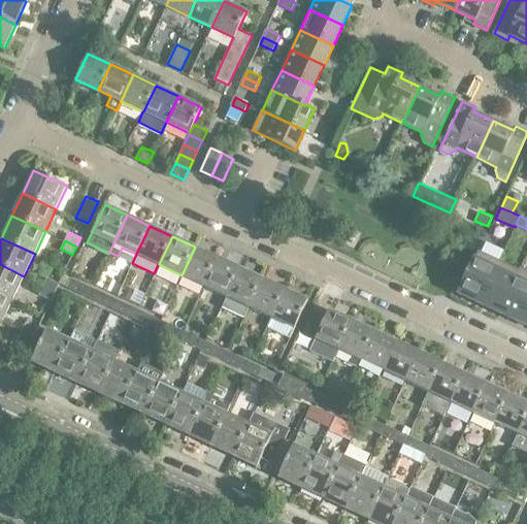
[(195,247),(182,275),(203,286),(217,257),(195,247)]
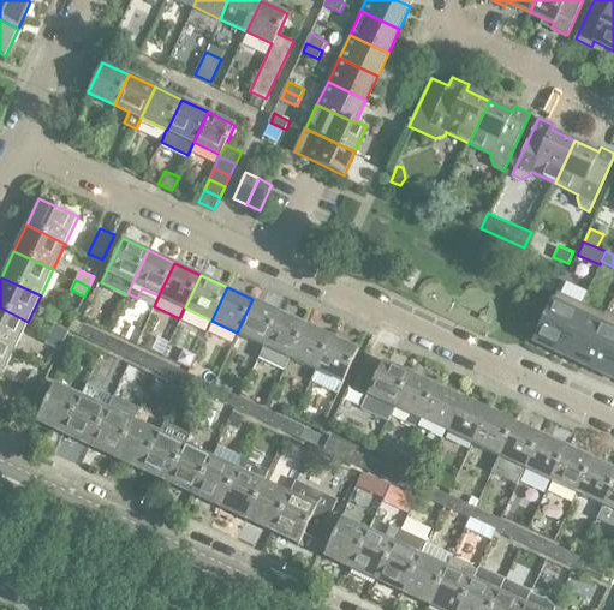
[(558,289),(534,340),(559,352),(582,301),(561,292),(558,289)]
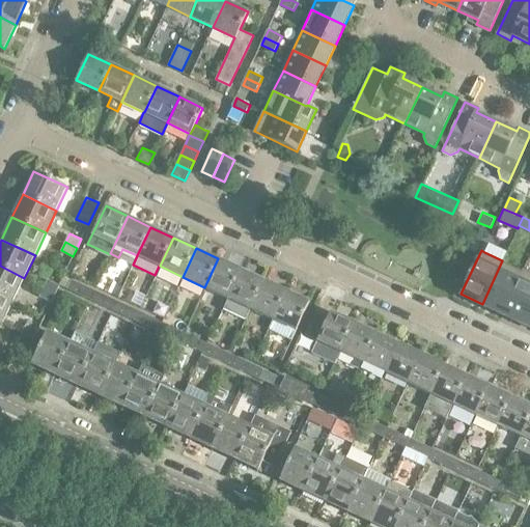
[(218,258),(204,287),(227,298),(241,270),(218,258)]
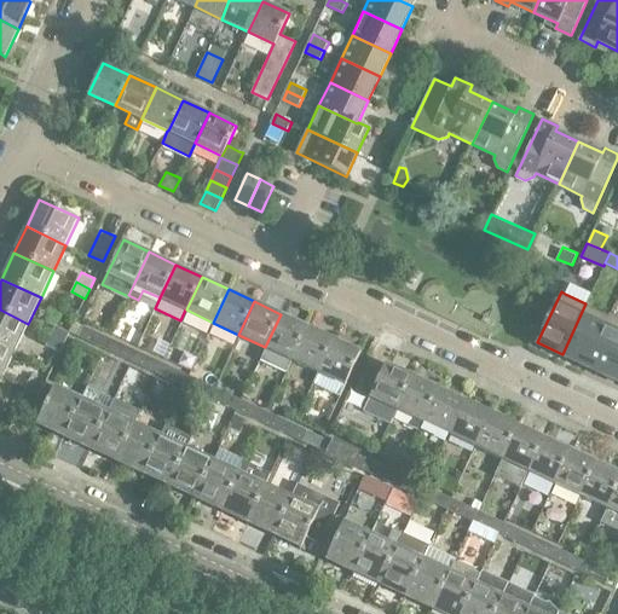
[(585,303),(562,354),(585,365),(610,314),(608,314),(585,303)]
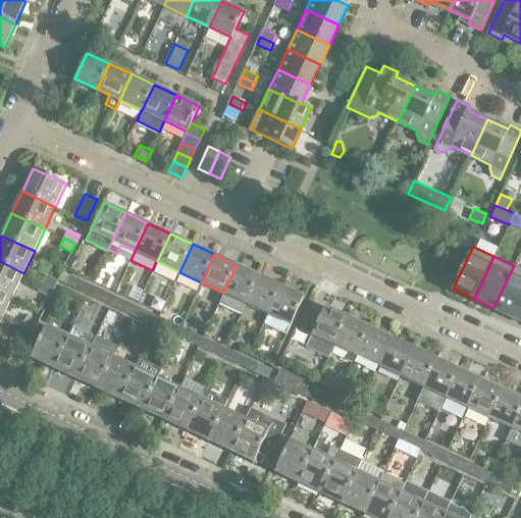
[(23,273),(0,261),(0,289),(13,296),(23,273)]
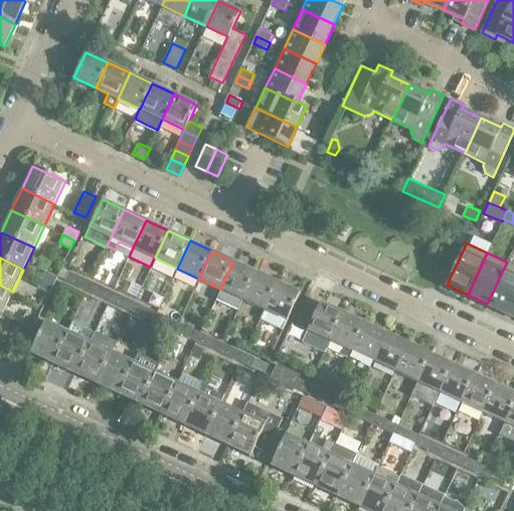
[(507,262),(487,304),(507,313),(513,298),(513,263),(507,260),(506,262),(507,262)]
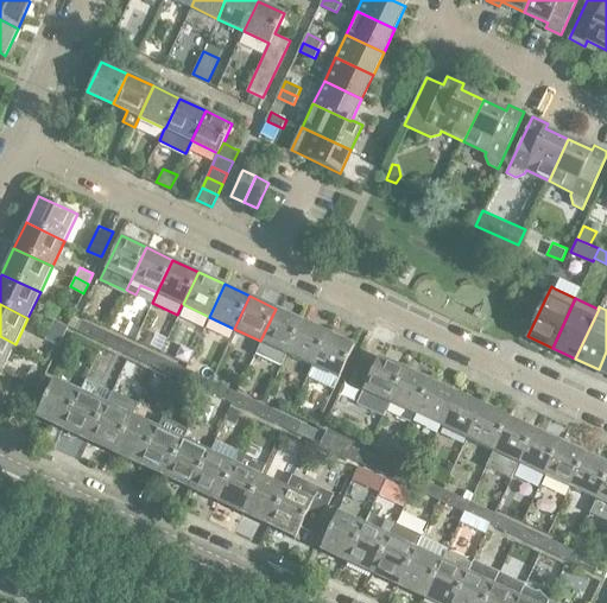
[(260,341),(255,351),(282,365),(286,354),(302,321),(276,309),(260,341)]
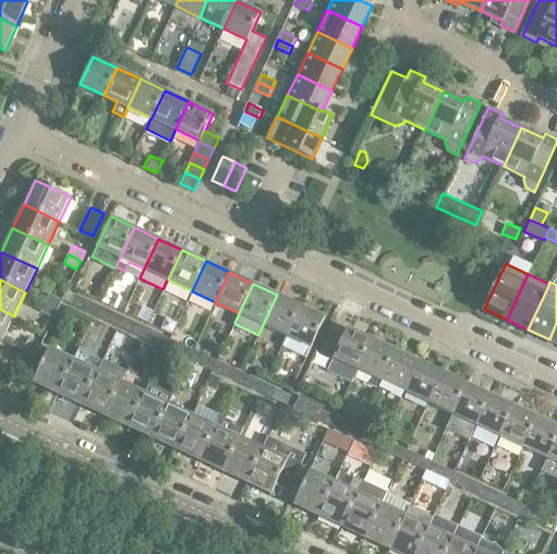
[(83,308),(88,298),(74,291),(70,301),(83,308)]
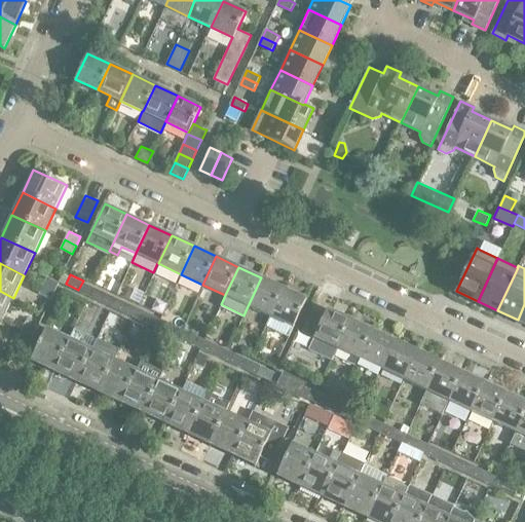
[(47,276),(43,285),(54,290),(59,282),(47,276)]
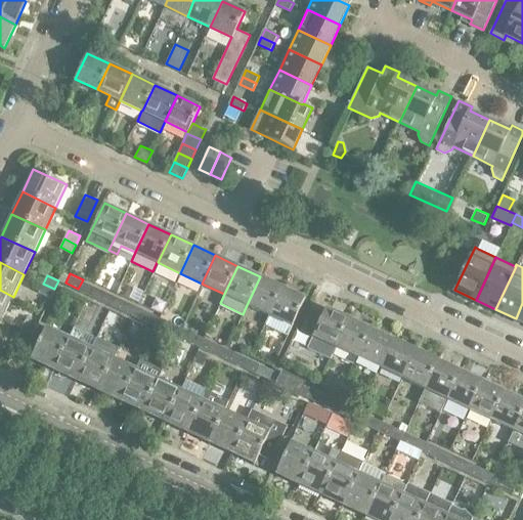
[(260,276),(247,305),(269,315),(282,287),(260,276)]
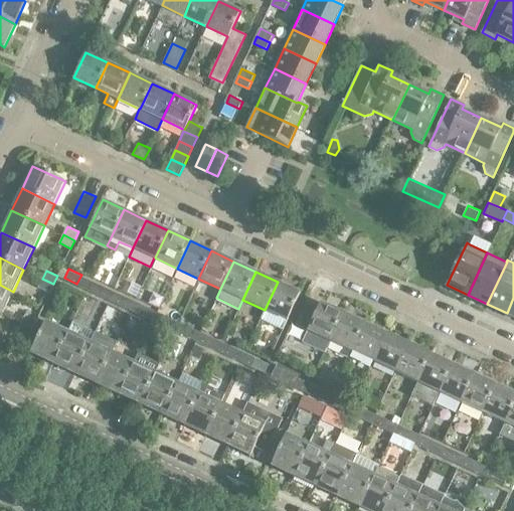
[(88,289),(92,280),(81,275),(76,284),(88,289)]
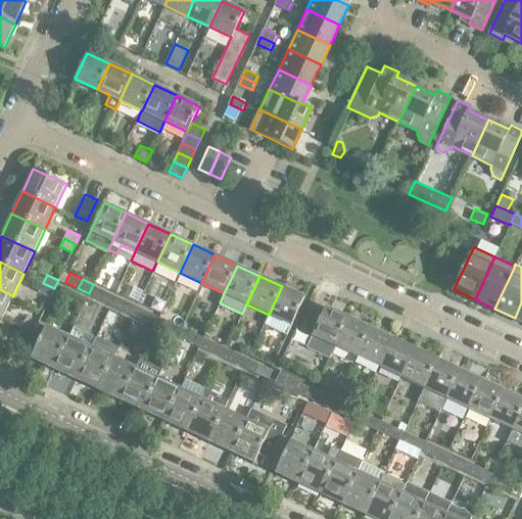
[(134,279),(127,295),(139,301),(147,285),(134,279)]
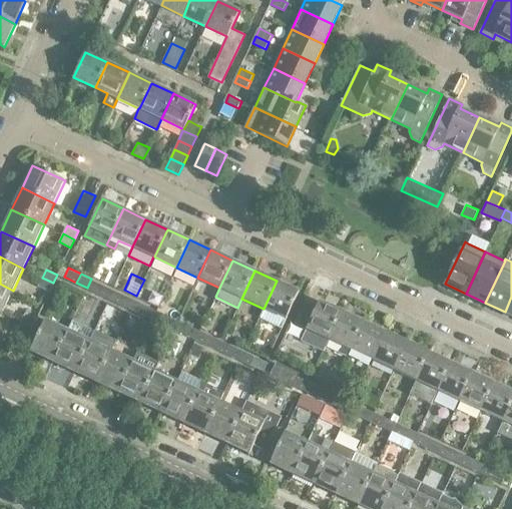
[(49,291),(53,283),(42,278),(38,286),(49,291)]
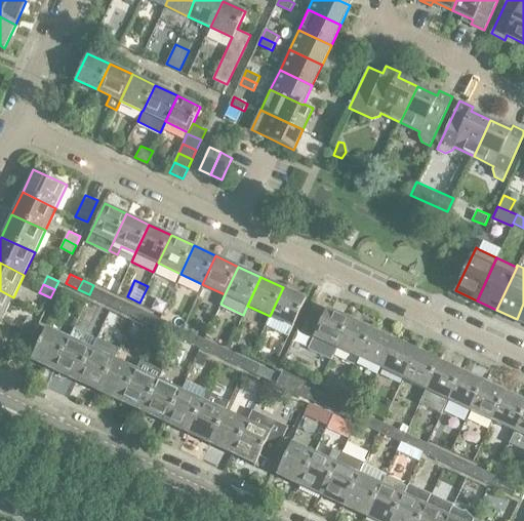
[(101,299),(105,290),(93,285),(89,294),(101,299)]
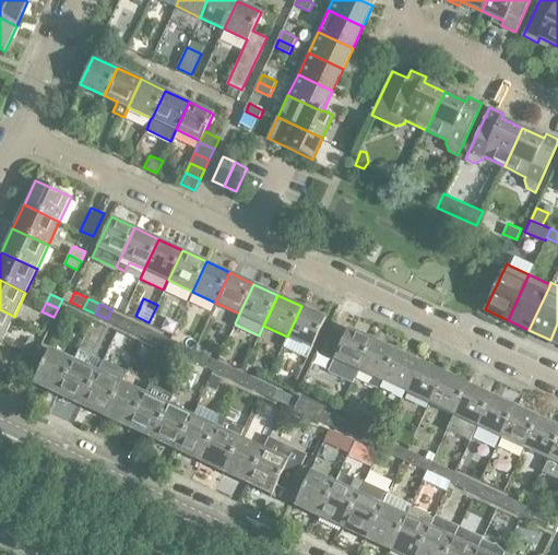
[(287,337),(283,344),(307,356),(324,317),(301,306),(287,337)]
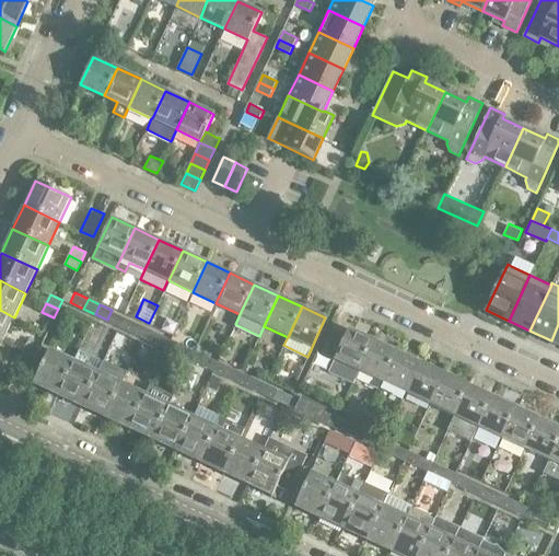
[(14,317),(0,310),(0,339),(3,340),(14,317)]
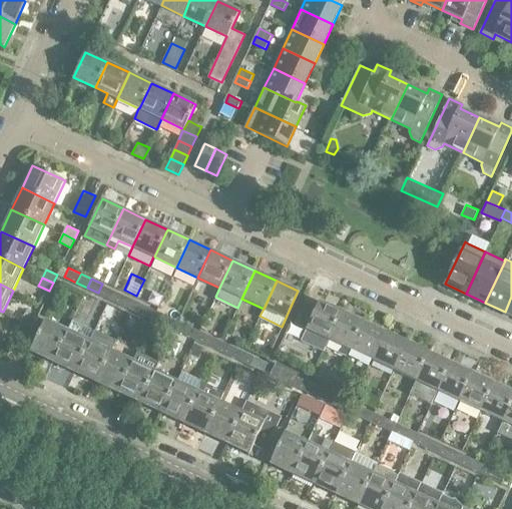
[(109,298),(113,289),(102,284),(98,293),(109,298)]
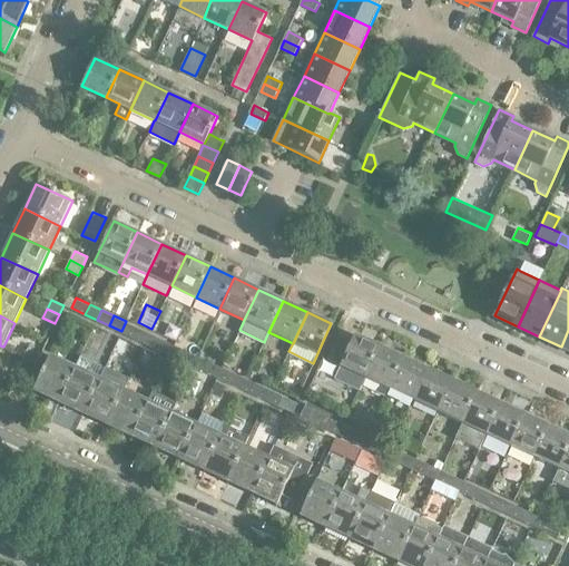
[(134,337),(138,327),(126,321),(121,331),(134,337)]
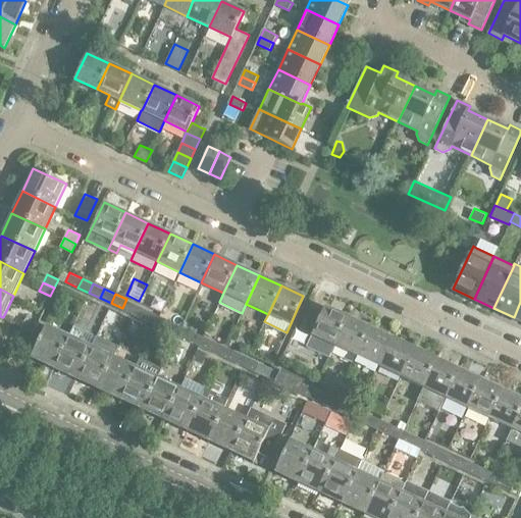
[(133,313),(137,304),(126,299),(122,308),(133,313)]
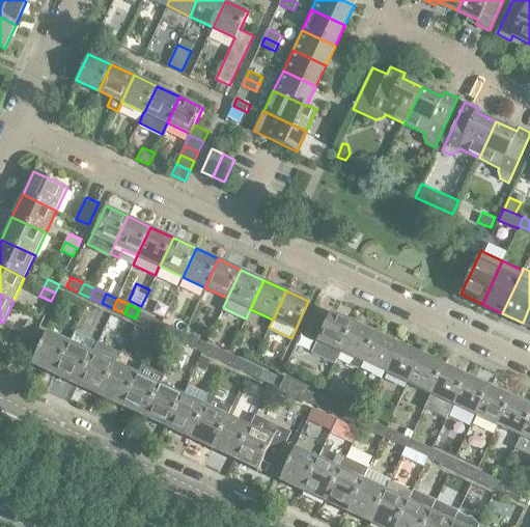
[(146,324),(150,315),(139,309),(135,319),(146,324)]
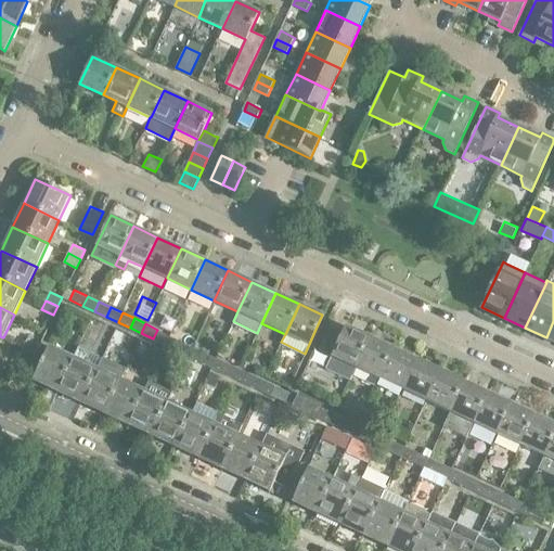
[(330,325),(319,348),(331,354),(325,367),(349,379),(355,367),(356,367),(370,336),(345,324),(343,331),(330,325)]
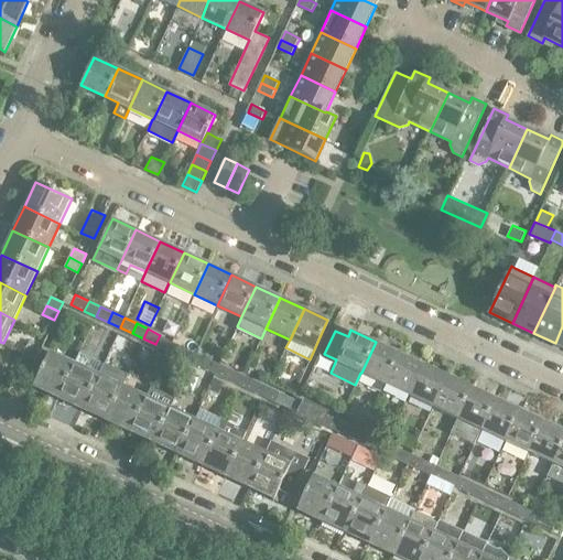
[(168,350),(172,341),(160,335),(155,344),(168,350)]
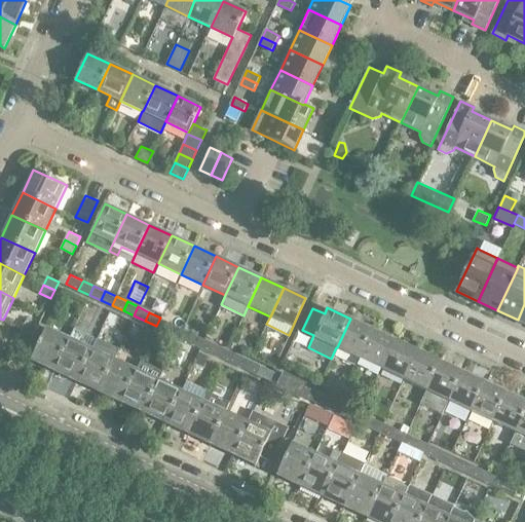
[(167,332),(172,323),(160,318),(156,326),(167,332)]
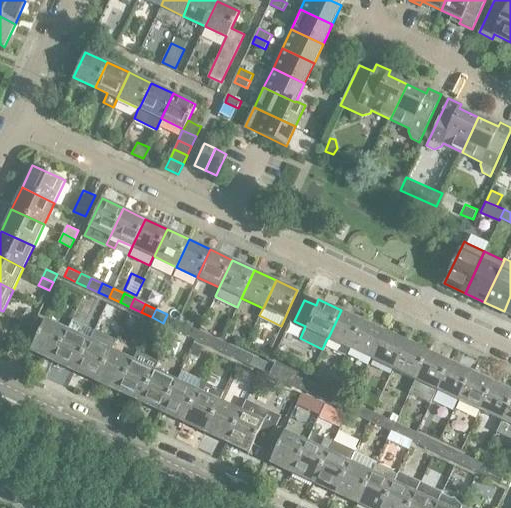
[(341,310),(328,338),(349,348),(363,320),(341,310)]
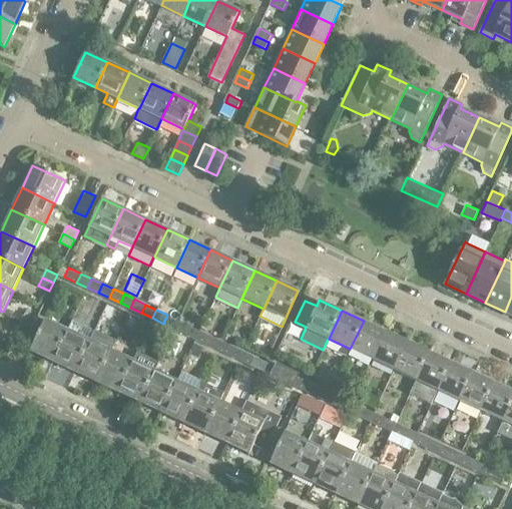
[(25,313),(21,321),(33,327),(37,318),(25,313)]
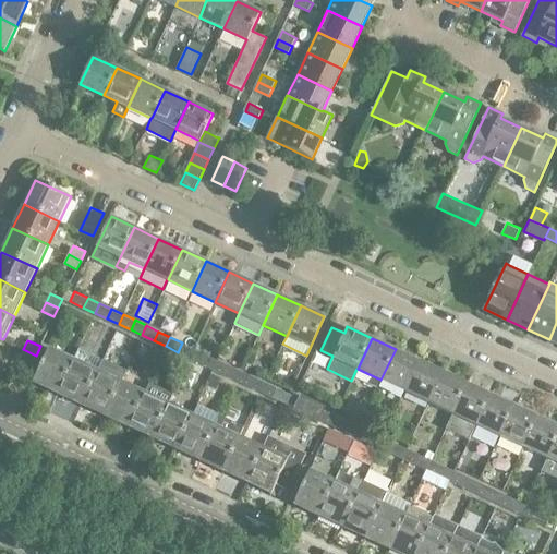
[(190,357),(194,348),(182,342),(178,352),(190,357)]
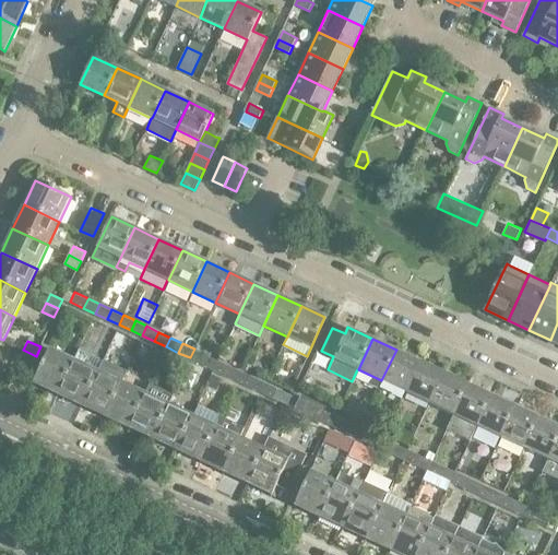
[(57,393),(73,358),(49,347),(33,381),(57,393)]
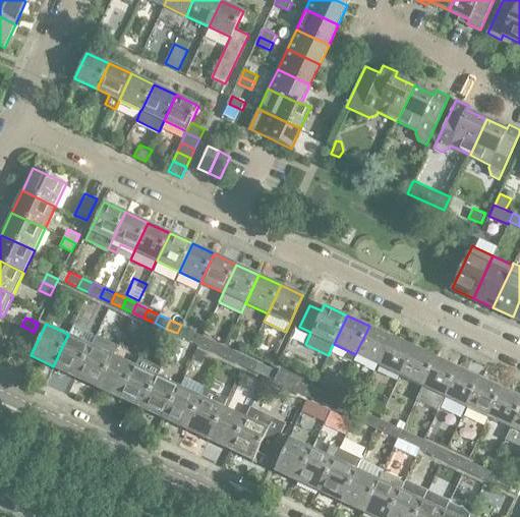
[(75,377),(96,334),(73,324),(68,334),(53,366),(75,377)]
